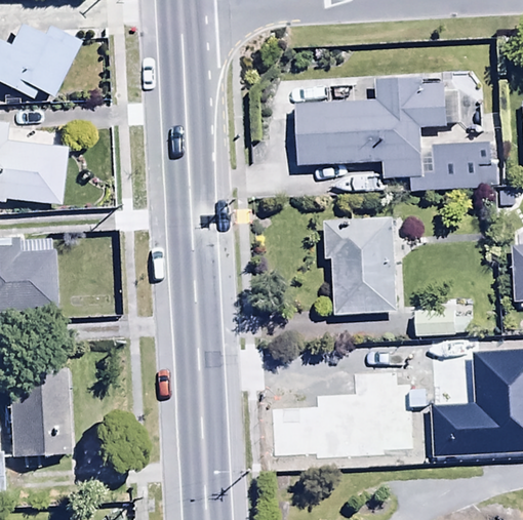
[(0,85),(25,98),(32,86),(51,95),(79,42),(45,26),(40,36),(15,24),(5,44),(0,41),(0,85)]
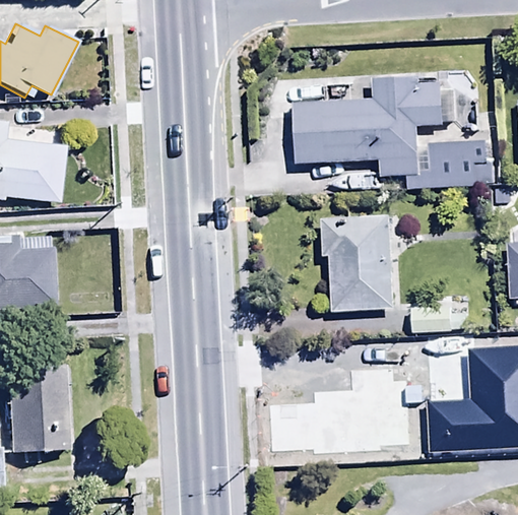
[(325,99),(295,100),(295,164),(378,163),(378,176),(406,176),(406,187),(490,186),(490,162),(484,162),(483,139),(428,139),(428,150),(417,150),(417,126),(440,126),(440,122),(453,122),(453,89),(439,89),(439,79),(371,77),(371,97),(350,97),(350,81),(325,81),(325,99)]
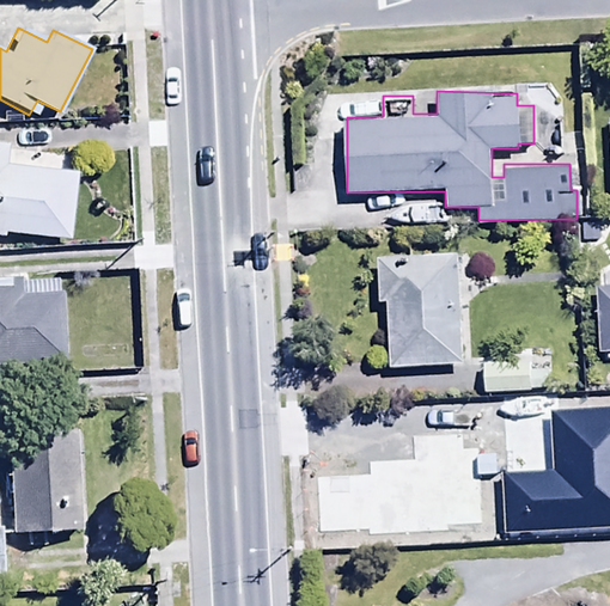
[(6,144),(0,142),(0,234),(1,234),(1,232),(69,238),(75,169),(66,169),(67,155),(5,150),(6,144)]
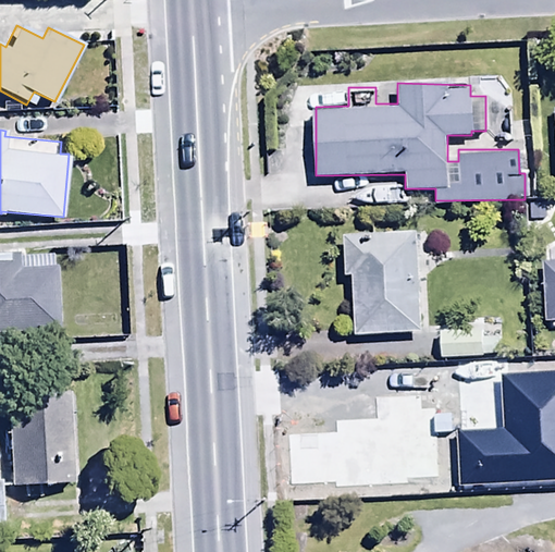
[(417,230),(344,233),(345,276),(350,276),(353,332),(421,330),(417,230)]
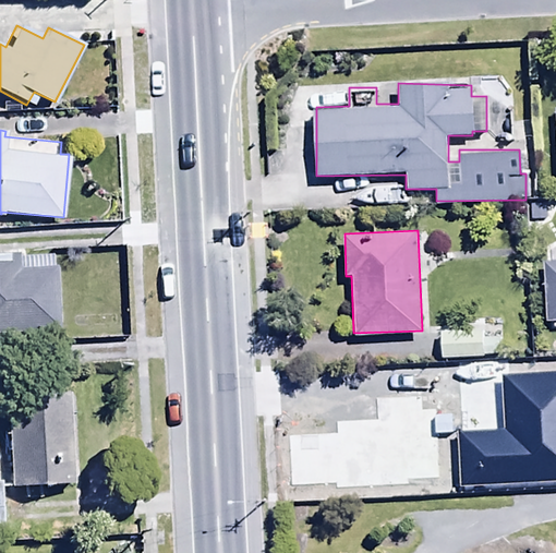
[(56,253),(0,253),(0,333),(57,333),(56,253)]
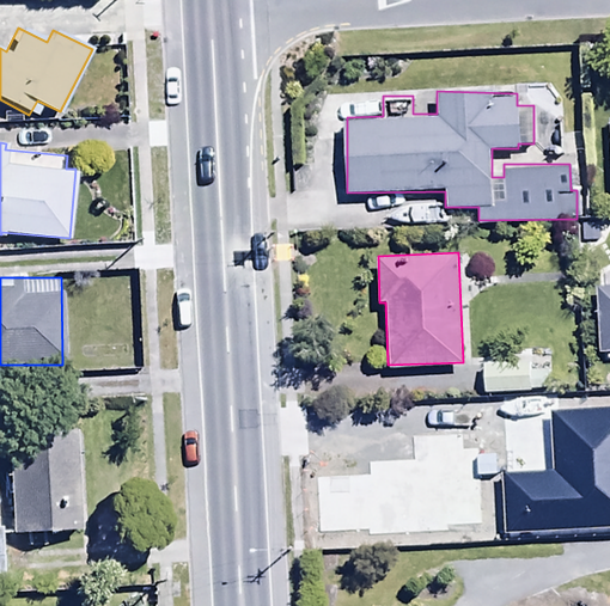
[(609,283),(597,285),(599,350),(605,350),(605,356),(609,356),(609,283)]
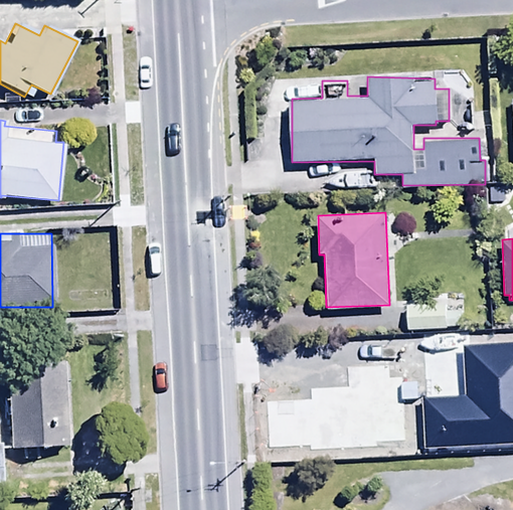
[(446,302),(406,303),(406,329),(456,328),(455,310),(446,310),(446,302)]
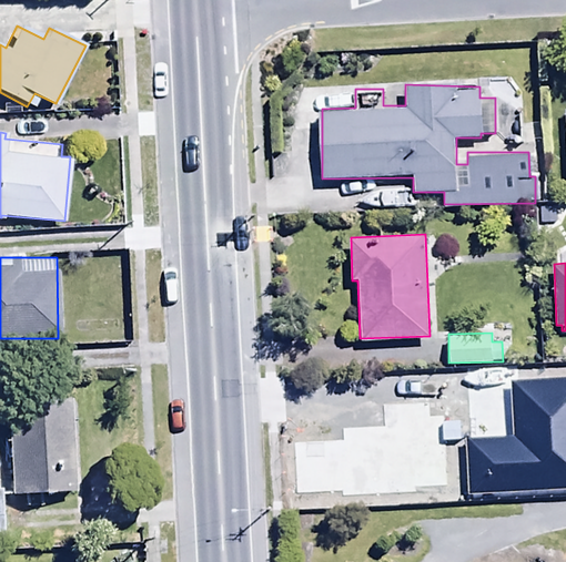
[(563,367),(521,367),(521,402),(565,402),(565,384),(565,382),(565,371),(563,373),(563,367)]
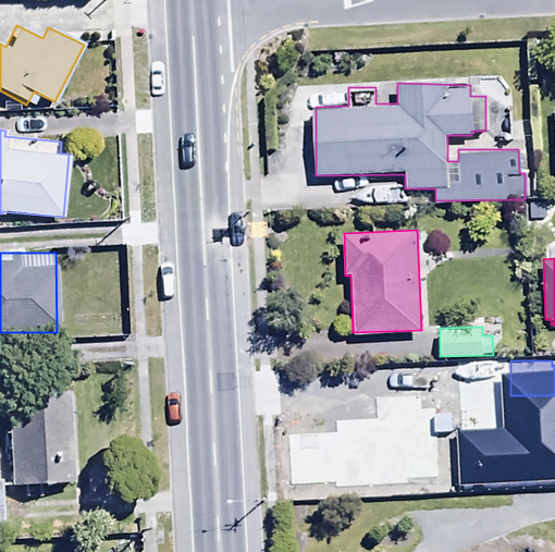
[(70,481),(69,389),(5,390),(7,482),(70,481)]
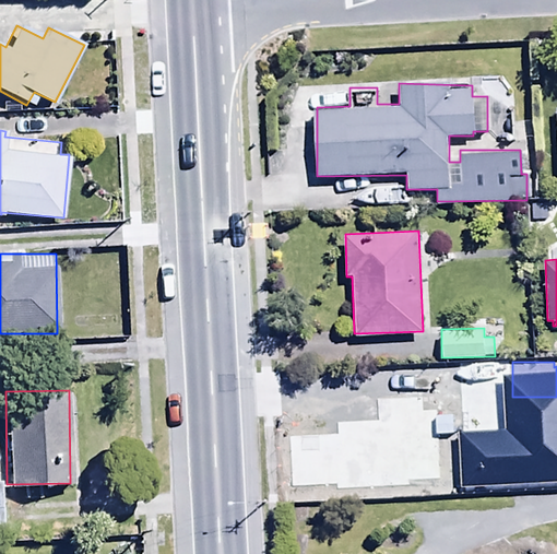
[(439,402),(358,403),(359,451),(404,451),(405,476),(497,475),(497,413),(440,413),(439,402)]
